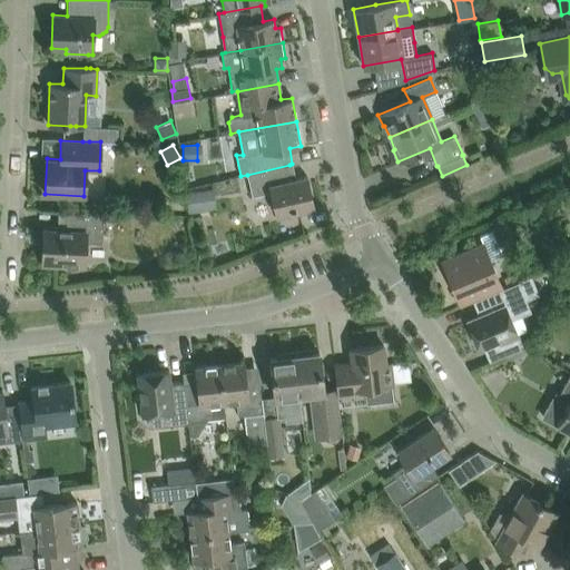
[(290,165),(247,175),(252,196),(271,192),(272,195),(276,216),(314,207),(306,176),(294,179),(290,165)]
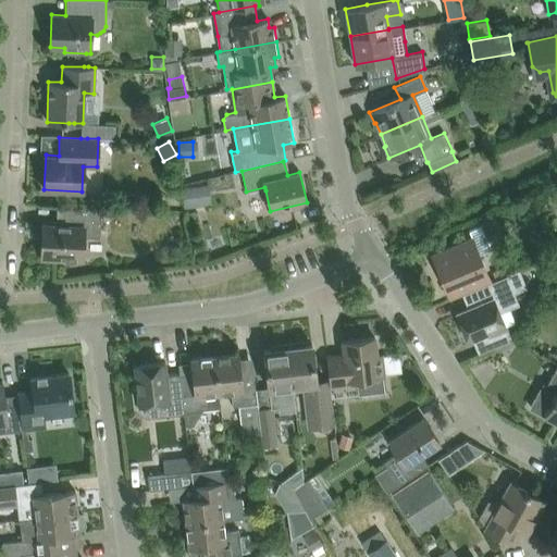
[(183,208),(203,206),(200,186),(181,189),(183,208)]
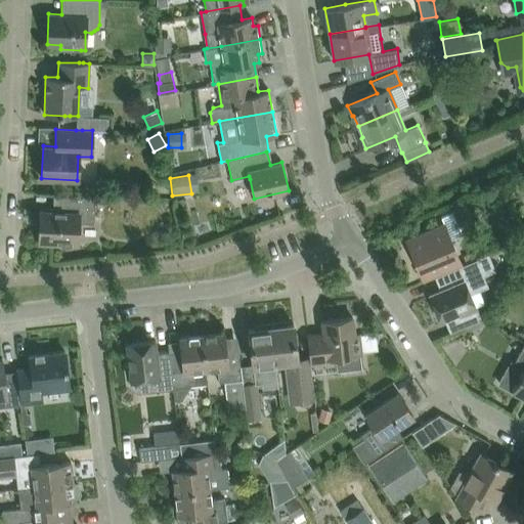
[(94,223),(95,203),(95,198),(74,195),(53,195),(52,210),(40,210),(38,243),(78,245),(79,222),(94,223)]
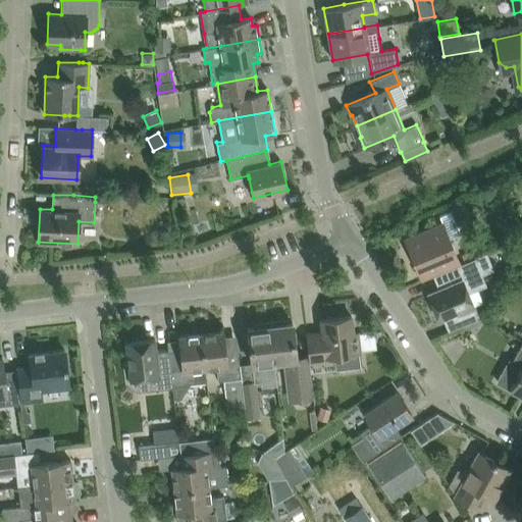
[(441,222),(405,238),(416,266),(422,279),(432,275),(448,268),(459,264),(458,260),(451,243),(450,242),(449,239),(458,235),(459,230),(451,211),(438,215),(441,222)]
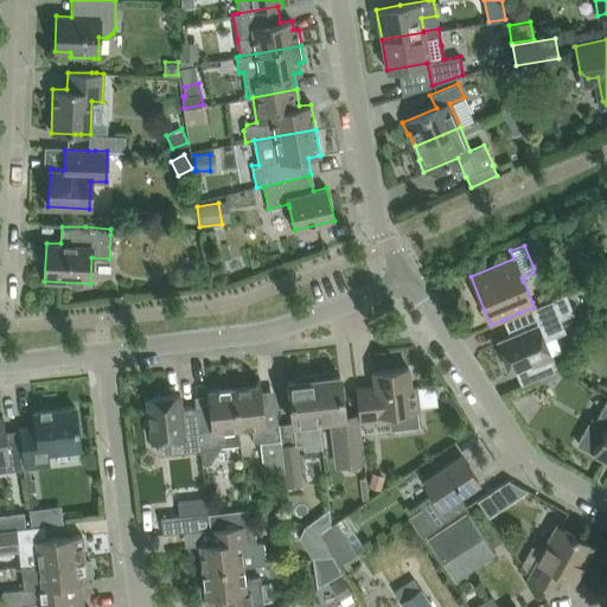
[(606,280),(606,275),(583,286),(596,300),(606,280)]
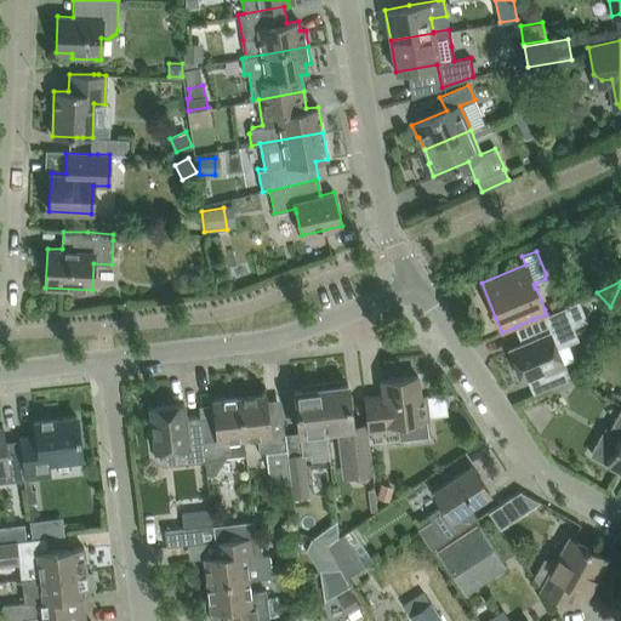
[(568,303),(565,296),(548,302),(551,309),(568,303)]
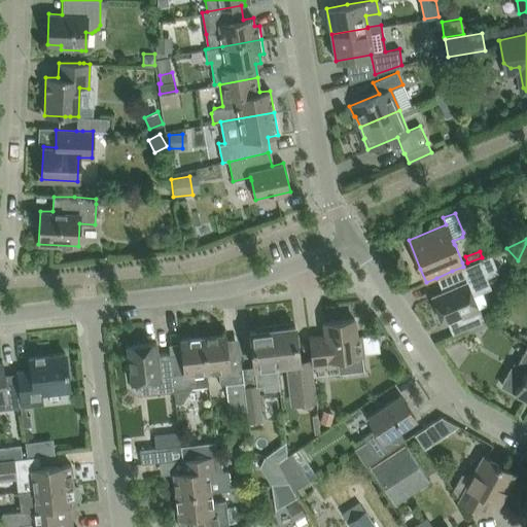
[(443,291),(431,295),(443,322),(446,321),(452,335),(483,321),(478,308),(487,304),(482,291),(490,287),(479,259),(463,267),(452,271),(458,284),(443,291)]
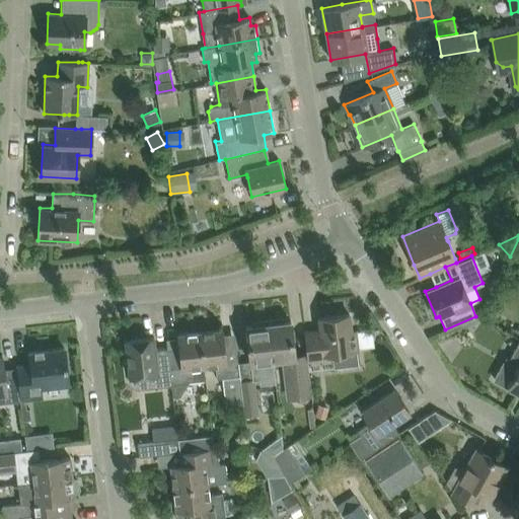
[(332,352),(336,352),(338,352),(357,350),(355,329),(351,330),(349,313),(318,317),(319,329),(304,331),(307,354),(308,360),(332,357),(332,352)]
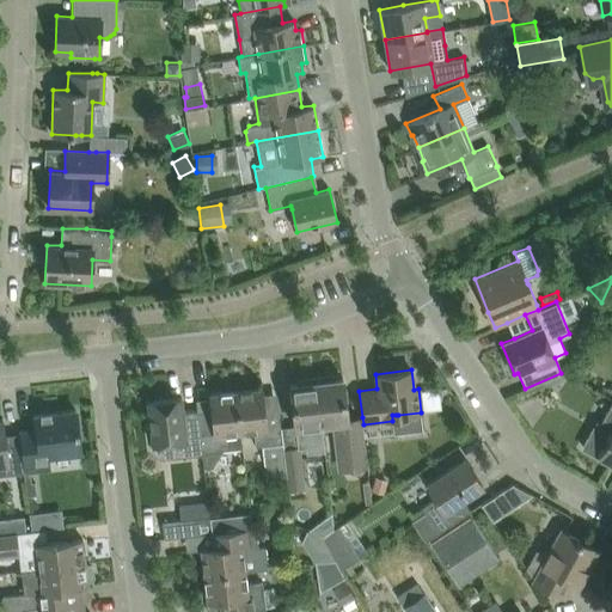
[(317,391),(322,423),(334,422),(335,442),(340,442),(341,452),(346,452),(348,467),(367,465),(362,424),(361,417),(347,420),(342,378),(335,379),(332,375),(316,378),(317,391)]
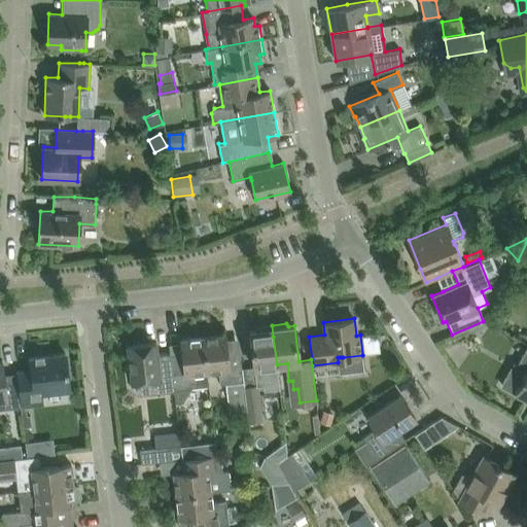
[(276,365),(277,364),(273,337),(272,325),(257,326),(256,330),(249,330),(255,380),(261,379),(262,386),(268,389),(278,388),(276,365)]
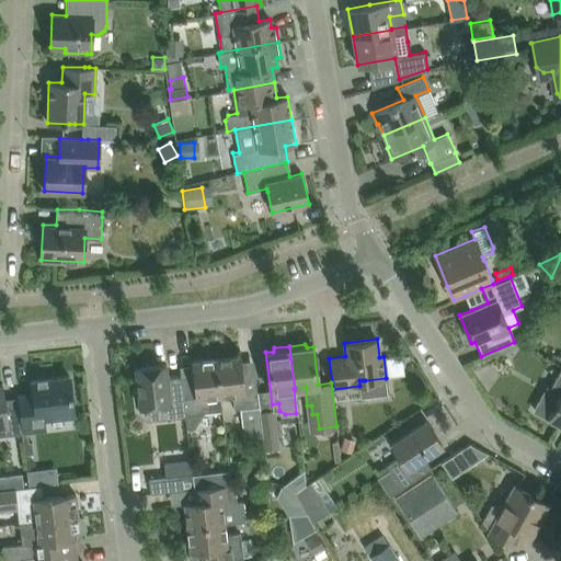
[(240,355),(216,358),(220,396),(232,395),(233,409),(259,405),(259,403),(256,391),(254,369),(241,370),(240,355)]
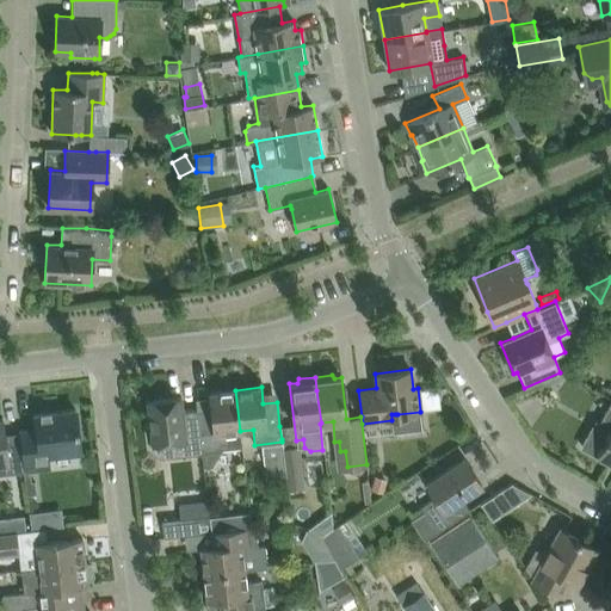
[(239,431),(240,431),(235,390),(209,393),(210,409),(197,412),(199,431),(202,452),(203,466),(213,464),(222,449),(228,448),(228,446),(240,445),(239,431)]
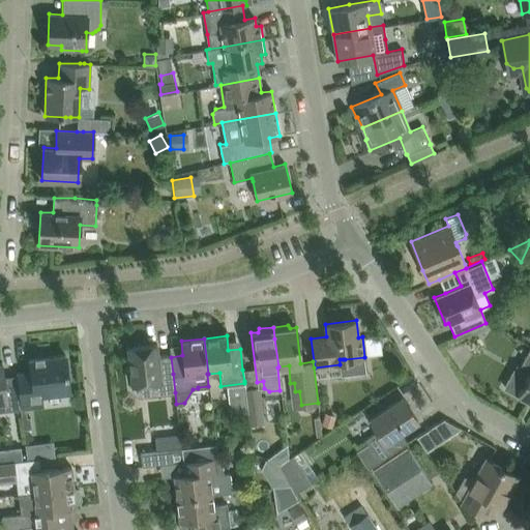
[(172,393),(175,392),(173,374),(171,357),(170,354),(157,356),(156,344),(127,347),(133,392),(137,391),(137,395),(151,393),(151,395),(172,393)]
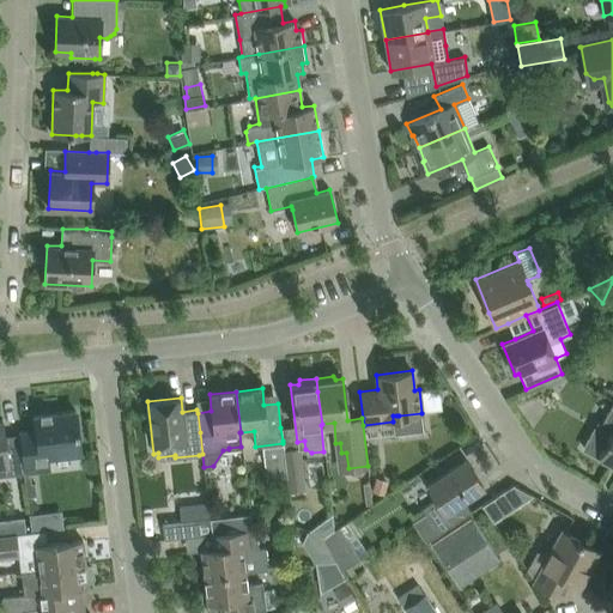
[(612,401),(611,405),(600,426),(612,434),(599,457),(612,465),(612,401)]
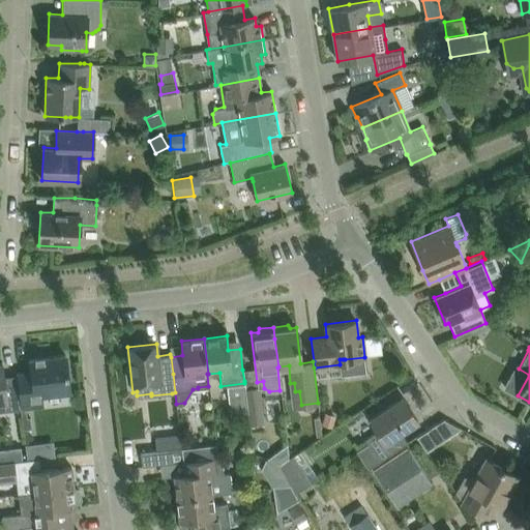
[(18,383),(17,383),(21,409),(23,429),(31,428),(29,417),(27,417),(26,408),(41,406),(40,394),(69,391),(65,354),(29,358),(31,371),(17,373),(18,383)]
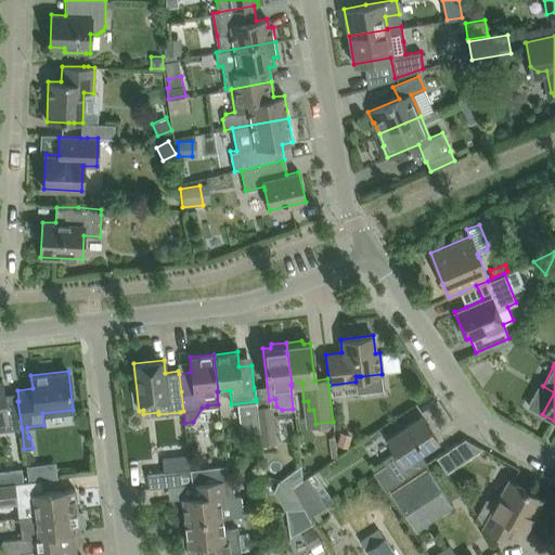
[(0,430),(22,428),(17,401),(5,402),(2,379),(0,378),(0,430)]
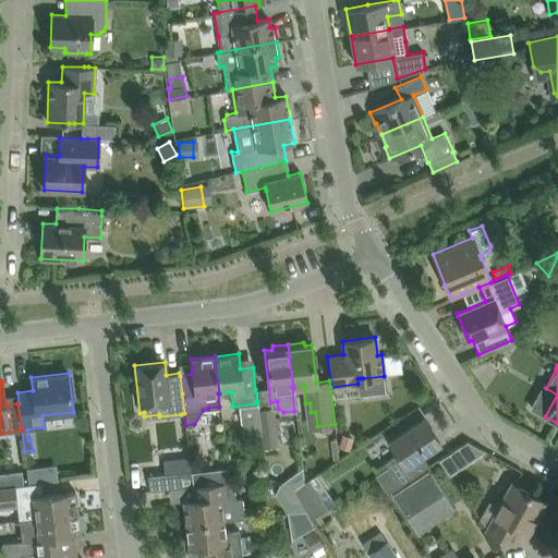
[(261,426),(262,434),(263,446),(277,445),(273,408),(257,409),(259,419),(261,426)]
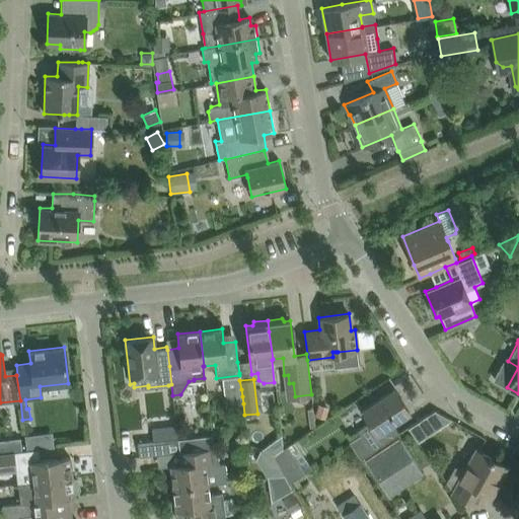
[(393,388),(377,398),(373,401),(361,410),(369,422),(357,429),(360,433),(349,441),(360,458),(372,451),(375,449),(376,447),(393,437),(386,427),(410,412),(393,388)]
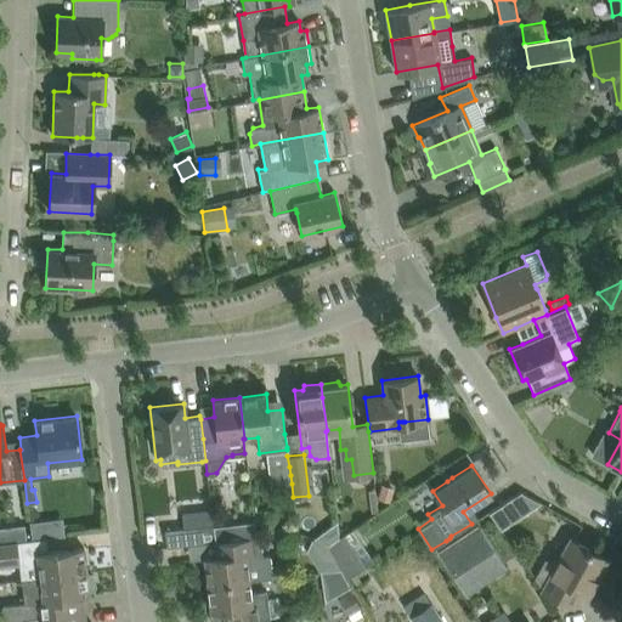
[(289,467),(270,469),(271,486),(276,486),(292,484),(290,475),(289,467)]
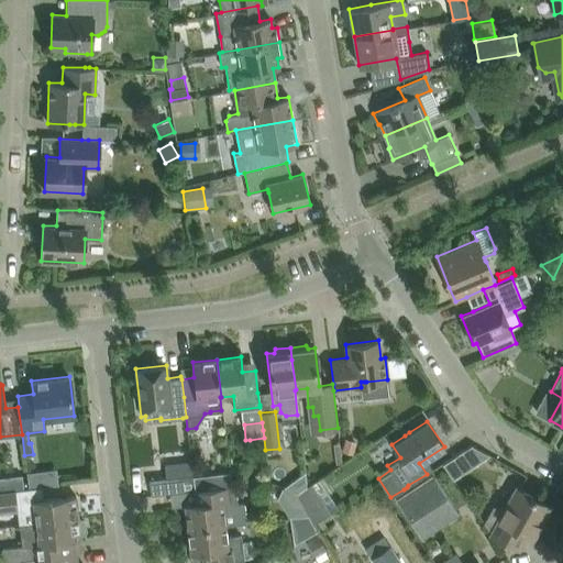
[(345,441),(342,451),(352,453),(354,443),(345,441)]
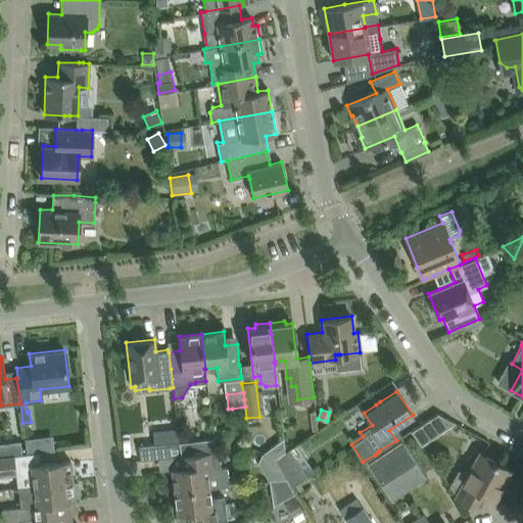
[(437,413),(411,430),(420,444),(454,422),(437,413)]
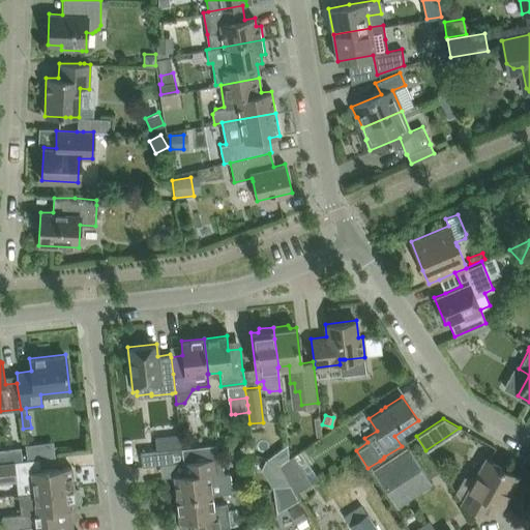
[(39,442),(25,444),(27,459),(41,457),(39,442)]
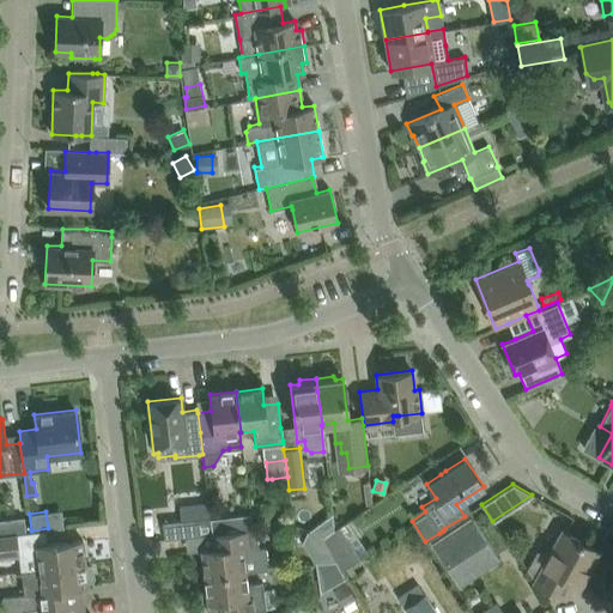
[(225,515),(210,517),(212,532),(212,534),(216,533),(228,532),(225,515)]
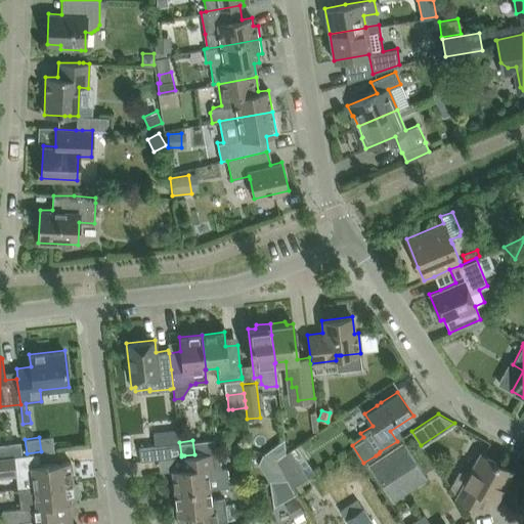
[(20,442),(12,443),(14,455),(22,454),(20,442)]
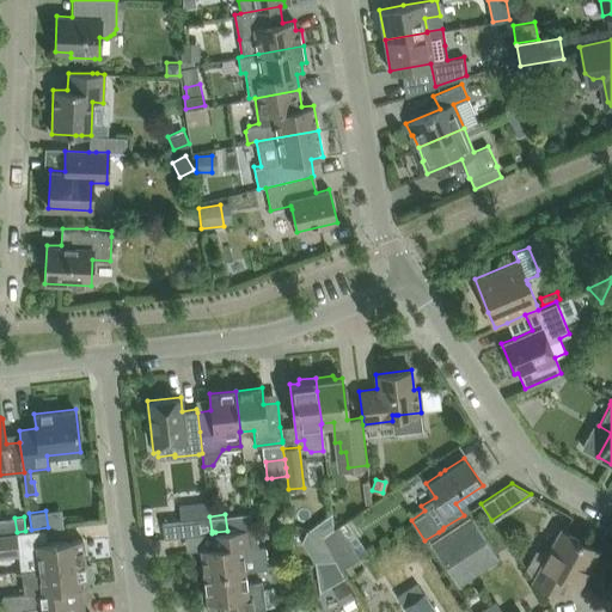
[(164,537),(212,531),(209,516),(163,521),(164,537)]
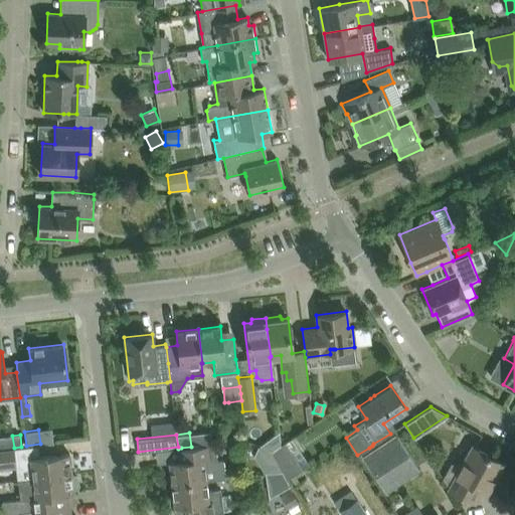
[(419,470),(396,436),(363,459),(386,492),(419,470)]
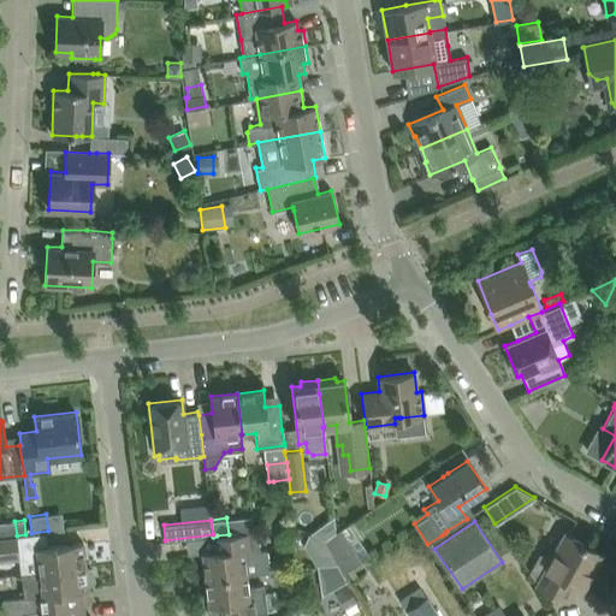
[(205,579),(246,574),(268,572),(266,551),(260,551),(258,531),(247,532),(241,533),(229,534),(217,535),(219,550),(202,552),(205,579)]
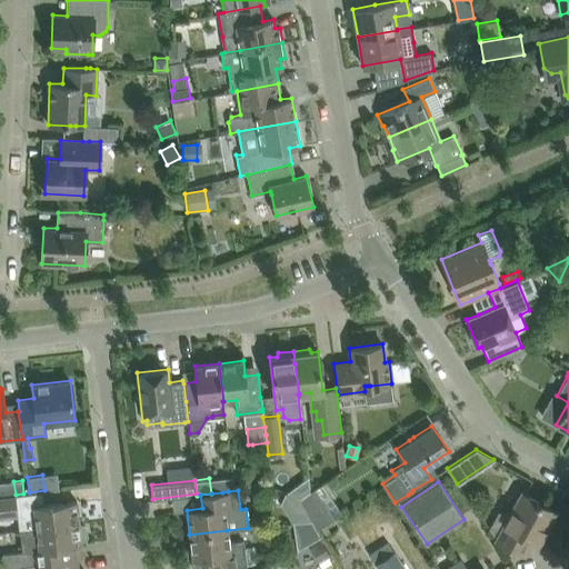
[(489,528),(496,539),(505,543),(525,555),(525,553),(522,552),(529,539),(538,543),(556,511),(521,492),(508,516),(498,510),(489,527),(489,528)]
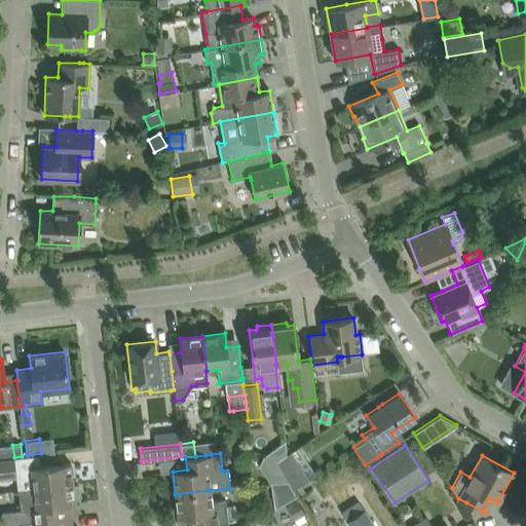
[(0,477),(16,476),(14,457),(0,459),(0,477)]
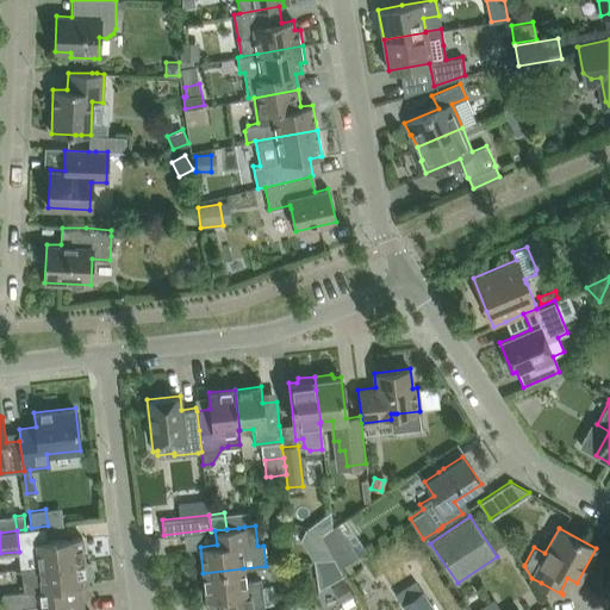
[(38,566),(85,561),(81,536),(58,540),(48,541),(36,542),(24,543),(25,554),(37,553),(38,566)]
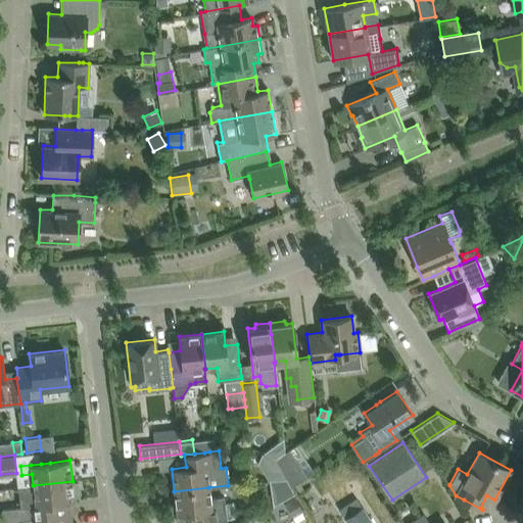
[(301,469),(287,478),(292,485),(306,476),(301,469)]
